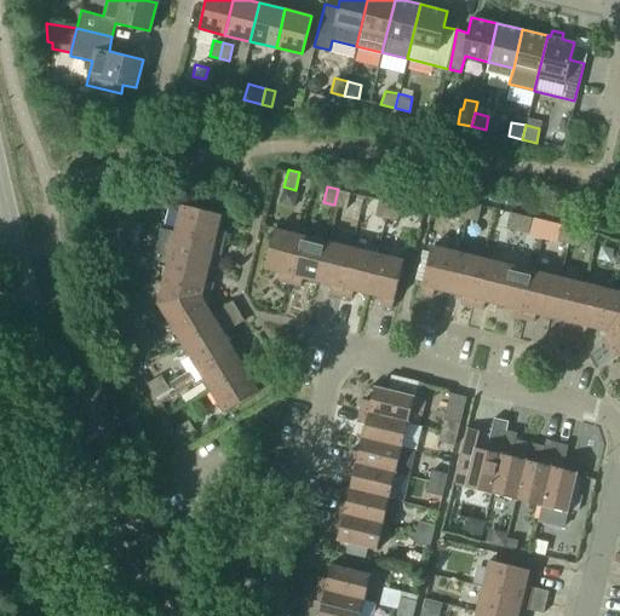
[(122,200),(139,205),(142,193),(126,189),(122,200)]
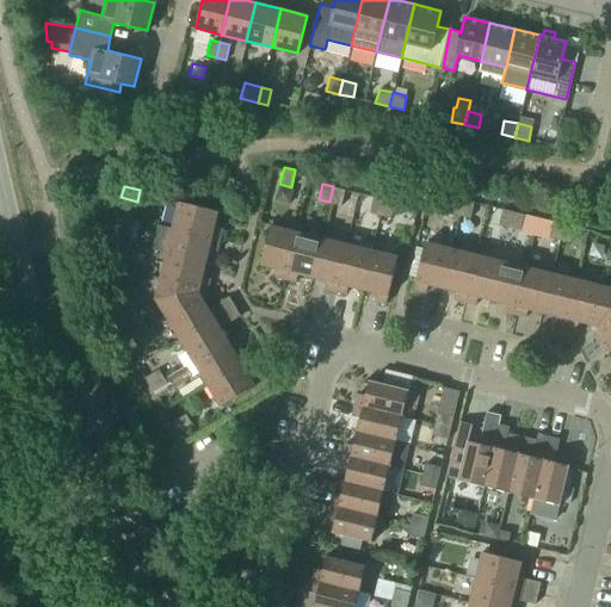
[(277,199),(289,203),(292,189),(279,186),(277,199)]
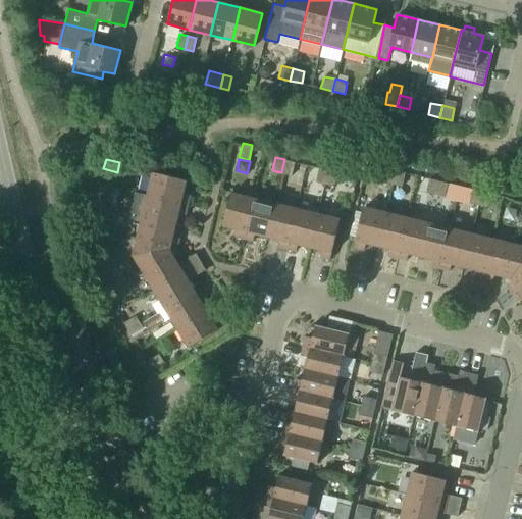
[(294,161),(284,159),(281,172),(291,174),(294,161)]
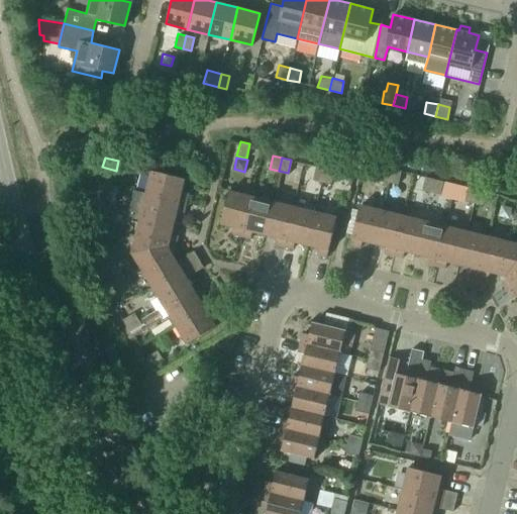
[(321,182),(324,168),(315,166),(312,180),(321,182)]
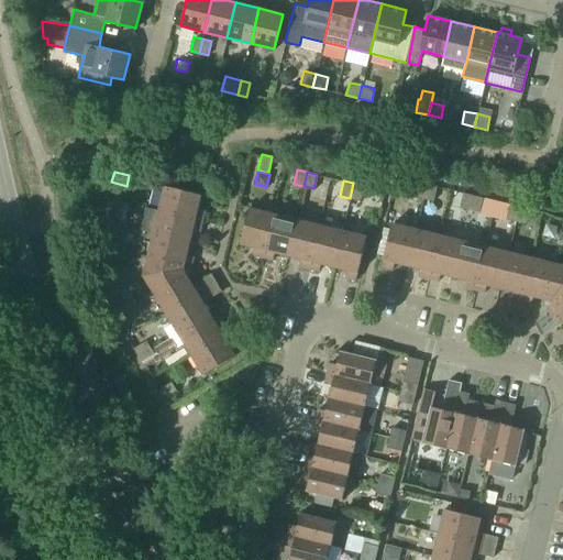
[(422,198),(426,183),(417,180),(412,196),(422,198)]
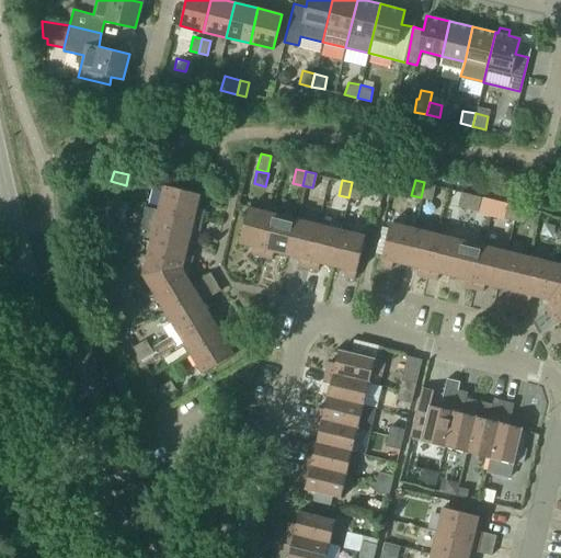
[(362,184),(352,182),(348,197),(358,200),(362,184)]
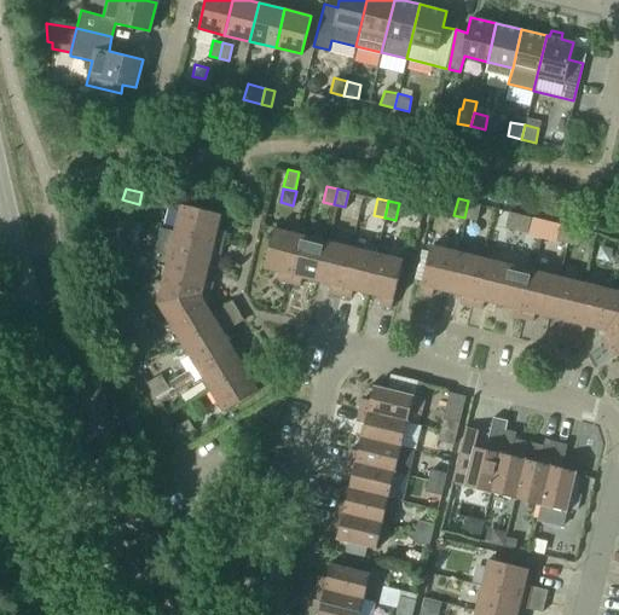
[(479,203),(468,201),(464,218),(475,220),(479,203)]
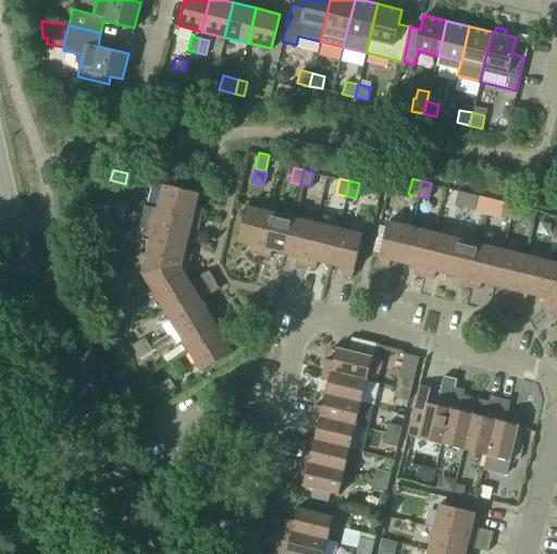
[(162,184),(157,208),(199,218),(201,208),(195,207),(198,193),(162,184)]
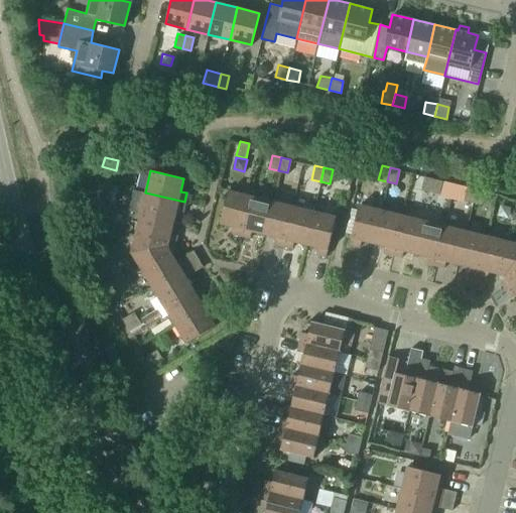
[(429,191),(433,178),(424,175),(420,189),(429,191)]
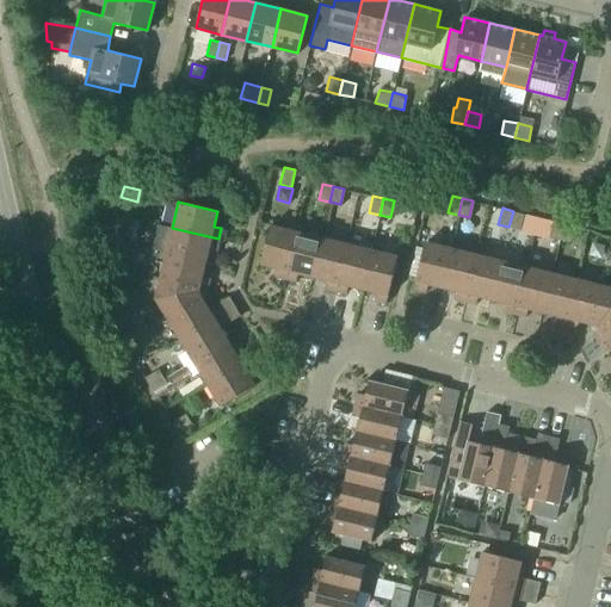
[(524,214),(513,211),(508,227),(519,229),(524,214)]
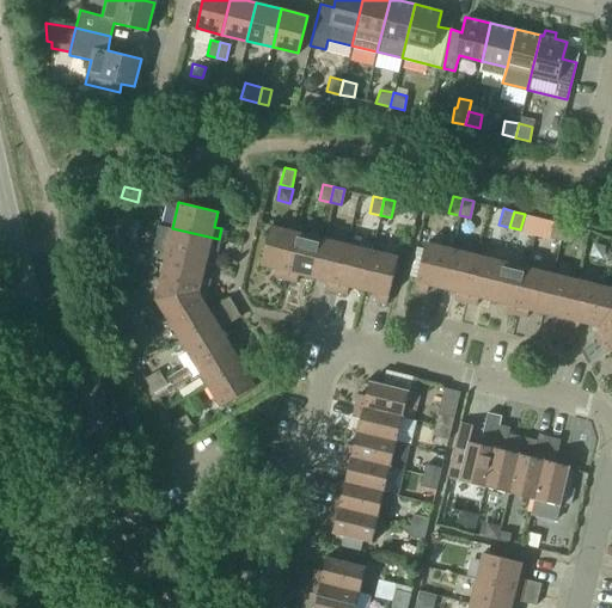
[(560,239),(564,223),(552,220),(549,237),(560,239)]
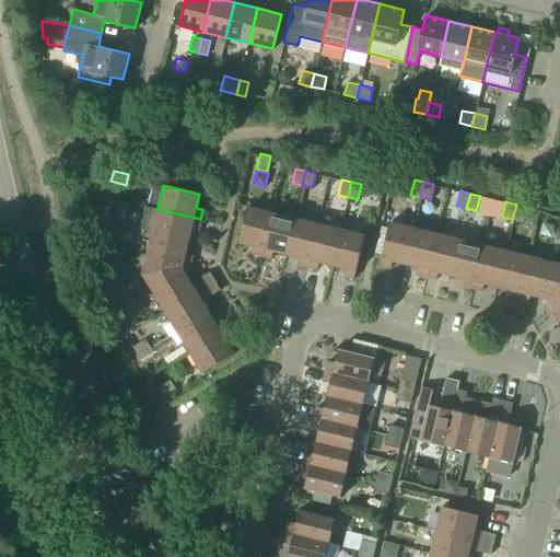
[(526,207),(516,205),(512,219),(523,222),(526,207)]
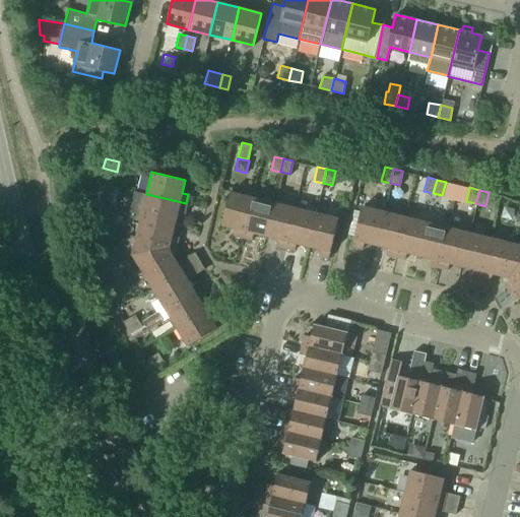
[(243,237),(252,196),(230,191),(221,224),(222,224),(223,224),(235,228),(233,234),(243,237)]
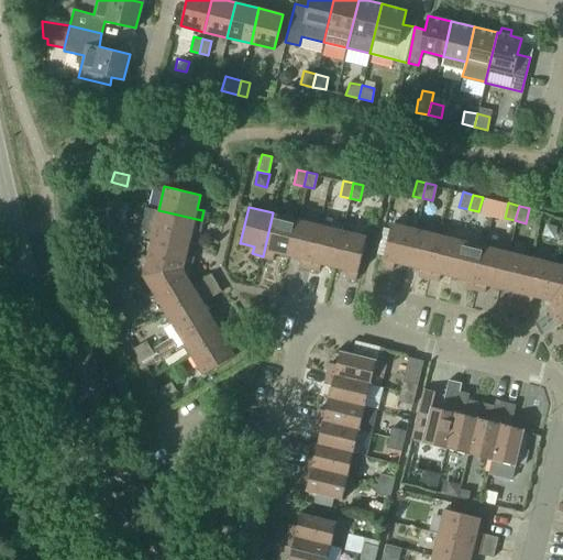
[(201,220),(158,210),(153,233),(189,242),(192,228),(199,230),(201,220)]
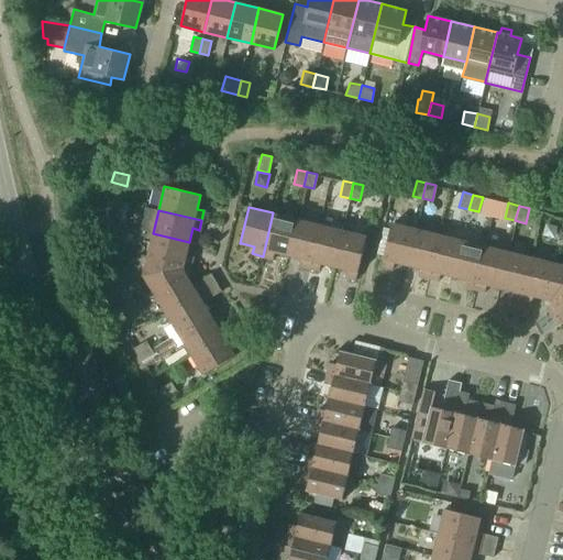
[(111,211),(108,221),(123,224),(125,215),(111,211)]
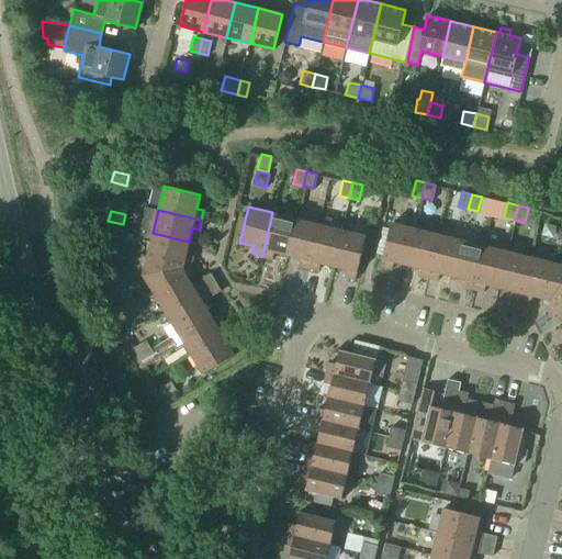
[(295,219),(272,212),(262,256),(272,258),(273,250),(287,254),(295,219)]
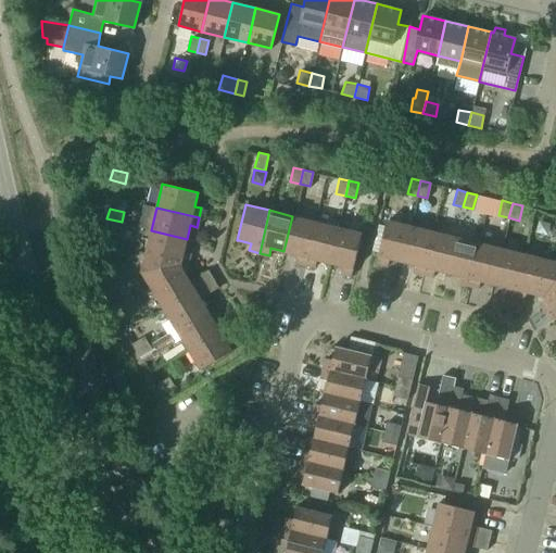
[(315,222),(292,216),(283,251),(297,254),(294,262),(305,264),(315,222)]
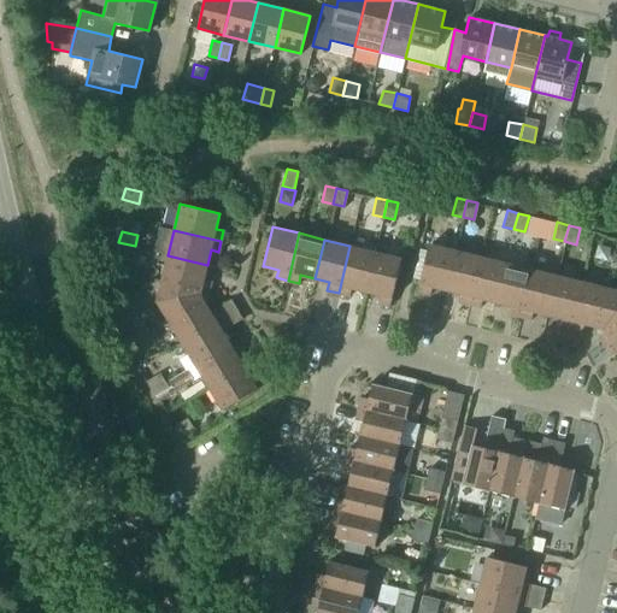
[(135,246),(118,242),(116,253),(131,258),(135,246)]
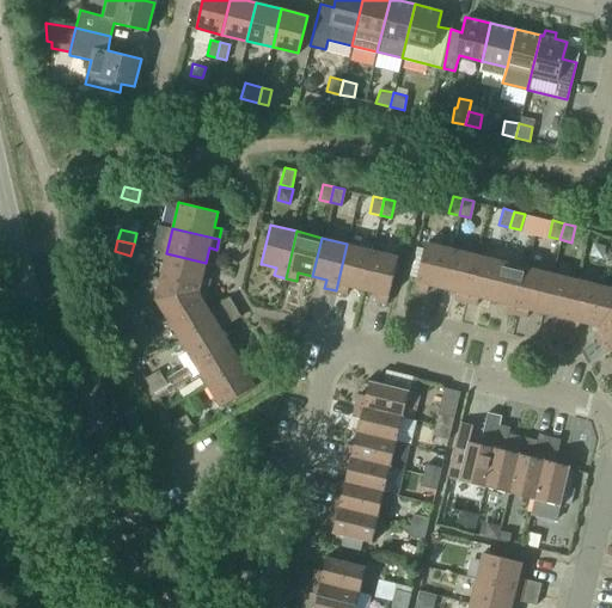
[(442,287),(452,249),(426,243),(414,288),(427,292),(428,283),(442,287)]
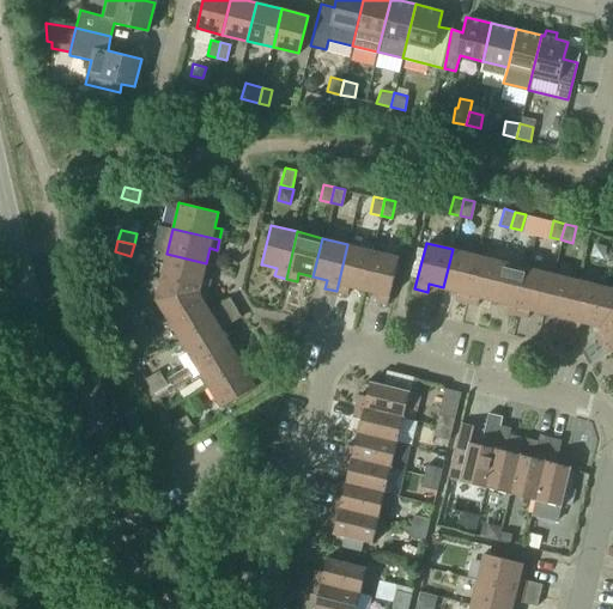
[(347,244),(337,291),(347,293),(349,286),(363,288),(372,250),(347,244)]
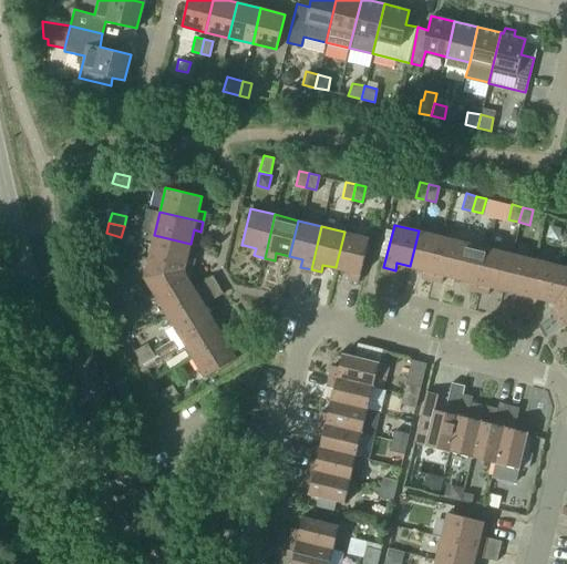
[(419,231),(410,266),(423,269),(421,277),(431,279),(442,236),(419,231)]
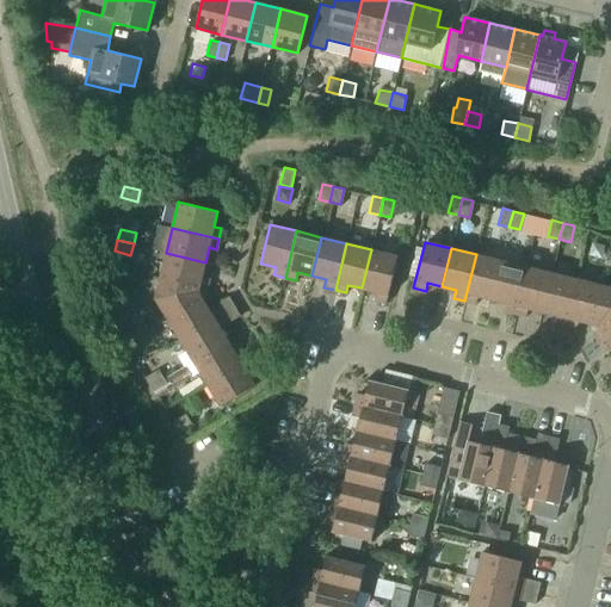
[(397,255),(371,249),(362,287),(376,291),(374,299),(386,302),(397,255)]
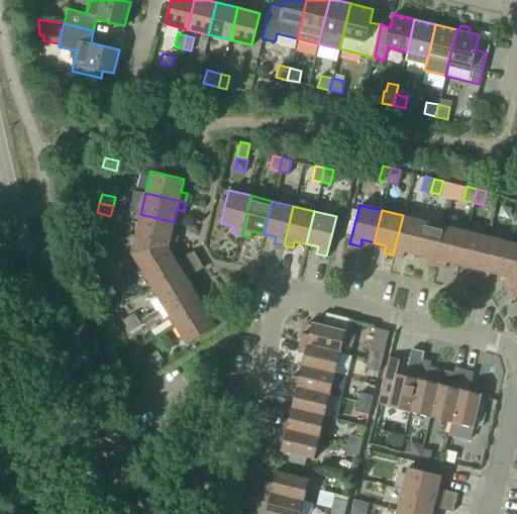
[(174,222),(140,214),(135,233),(175,242),(177,235),(171,234),(174,222)]
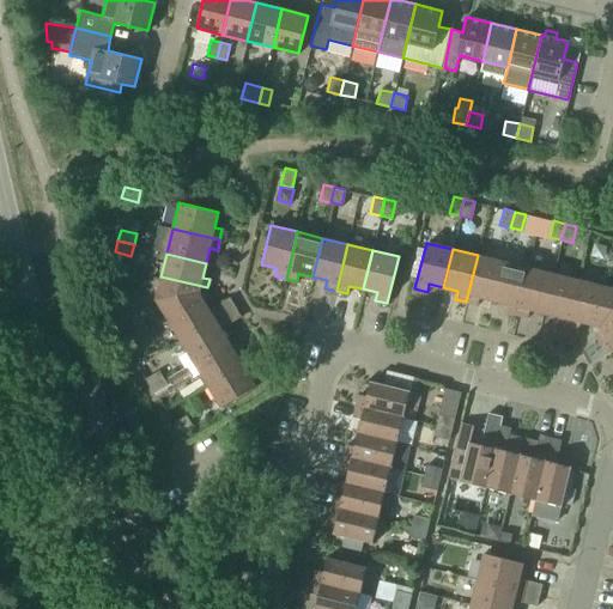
[(478,255),(466,302),(478,304),(479,297),(493,300),(503,261),(478,255)]
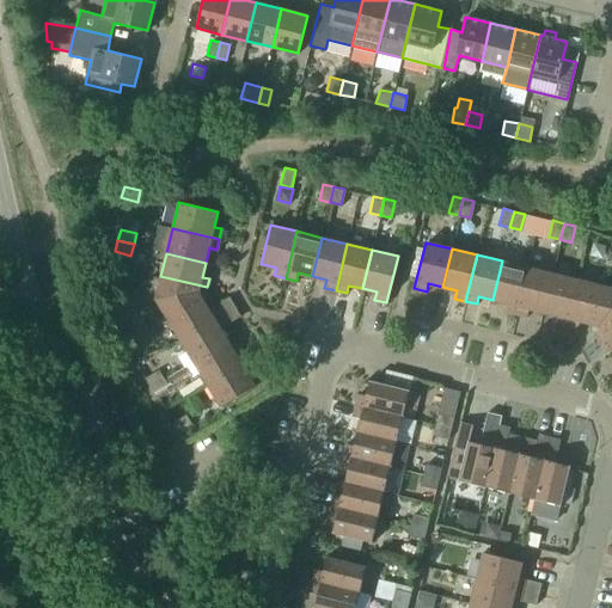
[(502,260),(493,300),(507,302),(505,311),(515,313),(528,268),(502,260)]
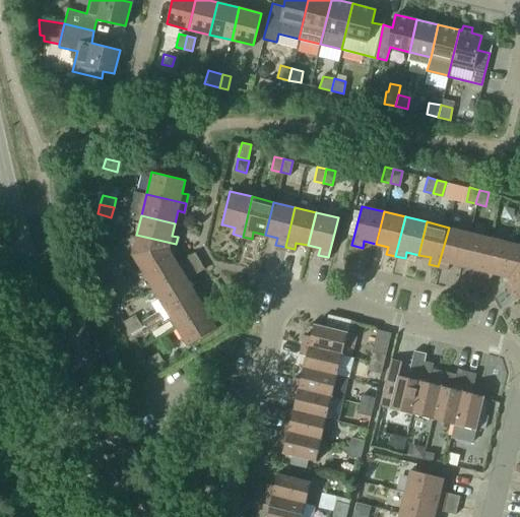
[(469,232),(449,228),(438,266),(448,269),(449,262),(461,265),(469,232)]
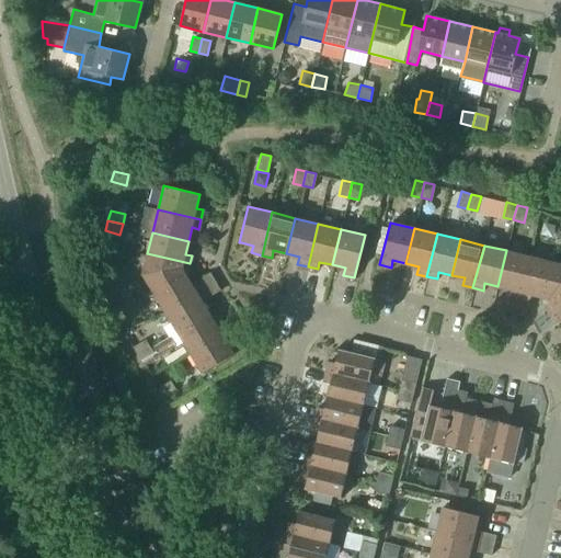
[(529,257),(506,250),(497,286),(511,289),(506,310),(516,314),(529,257)]
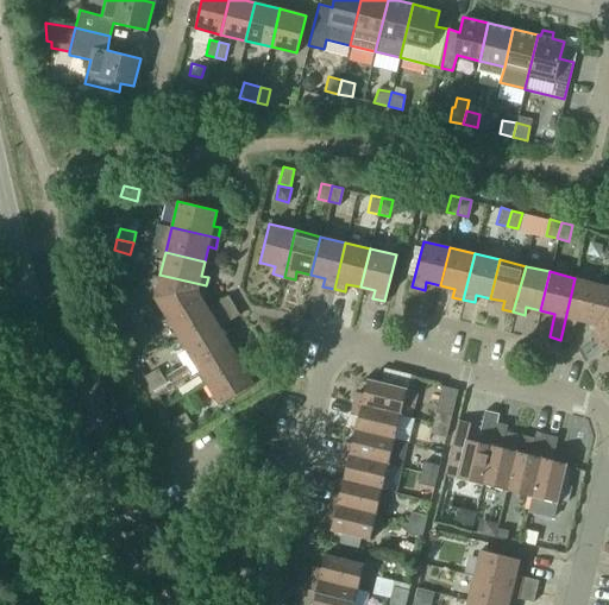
[(206,285),(159,275),(155,297),(167,317),(201,296),(205,295),(206,285)]
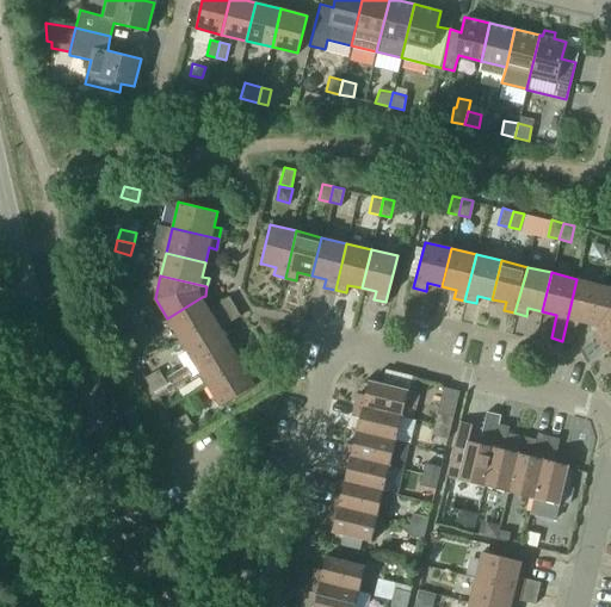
[(592,283),(576,279),(562,341),(572,344),(578,322),(590,324),(590,328),(599,344),(605,340),(610,348),(610,286),(608,286),(609,279),(594,276),(592,283)]
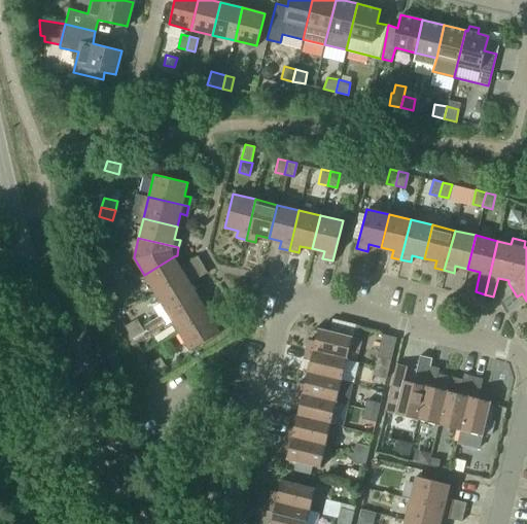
[(174,256),(144,275),(155,292),(202,264),(198,255),(180,266),(174,256)]
